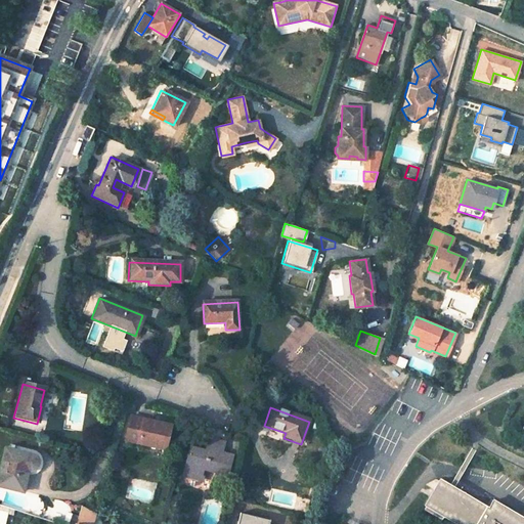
[(119,429),(130,432),(128,440),(162,449),(165,436),(169,437),(172,426),(132,417),(133,412),(124,410),(119,429)]
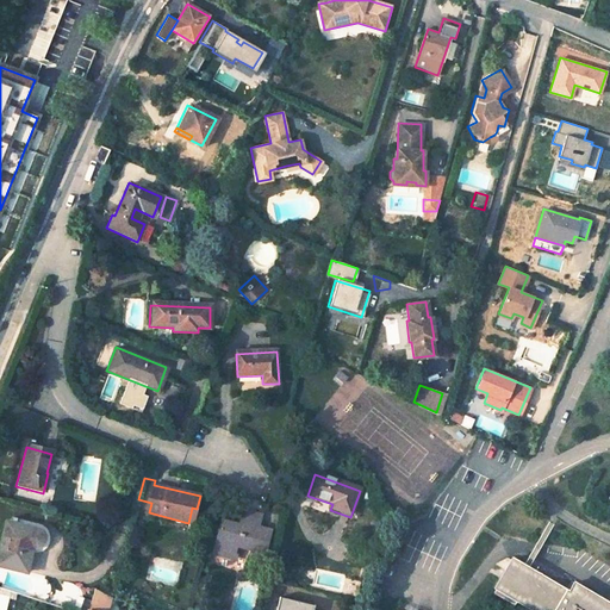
[(244,511),(240,526),(238,530),(254,535),(259,517),(244,511)]
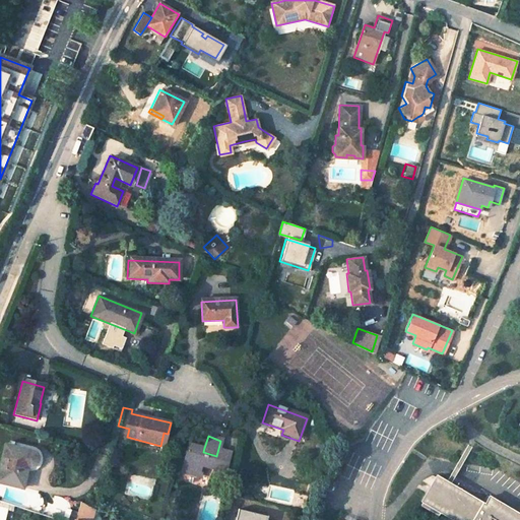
[(220,441),(216,456),(203,452),(204,448),(190,444),(182,471),(199,476),(202,466),(214,469),(212,476),(224,480),(232,454),(221,451),(224,442),(220,441)]
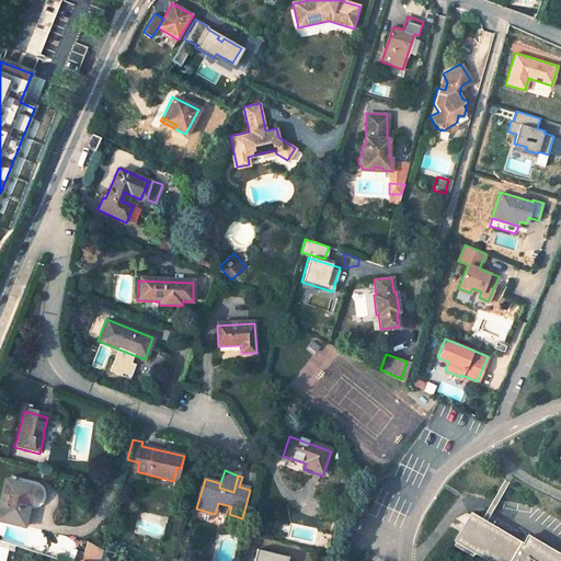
[(4,482),(0,503),(0,522),(25,527),(30,504),(31,504),(33,504),(35,503),(37,501),(38,499),(39,496),(39,494),(38,492),(36,490),(35,489),(33,488),(4,482)]
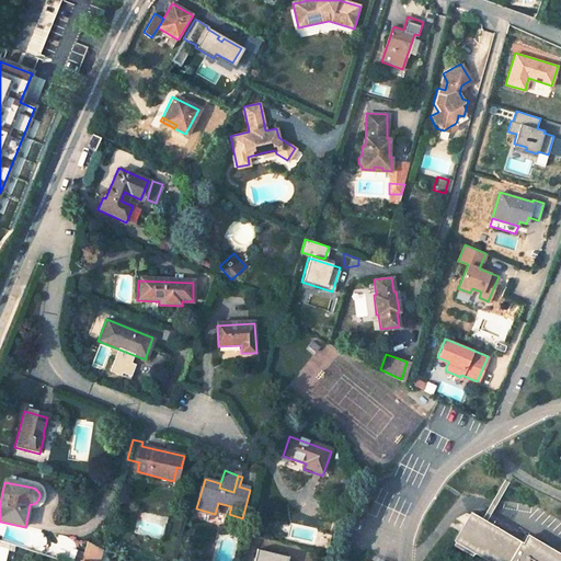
[(560,560),(560,552),(538,539),(527,533),(523,541),(470,511),(455,537),(495,560),(560,560)]
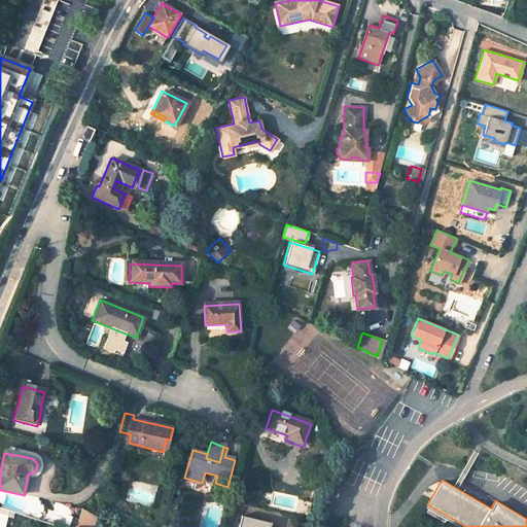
[(91,526),(95,516),(81,508),(78,519),(71,516),(66,526),(91,526)]
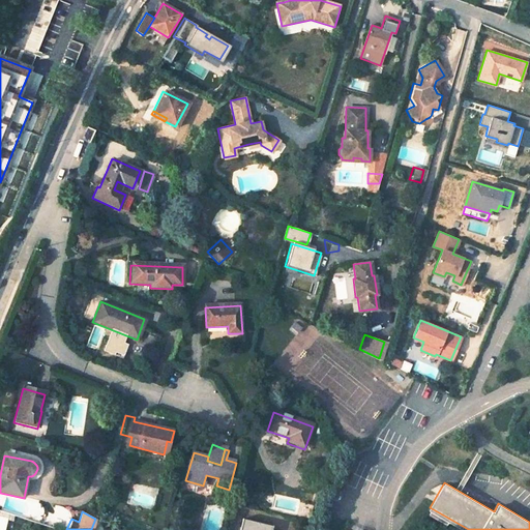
[(271,529),(273,525),(242,519),(239,529),(271,529)]
